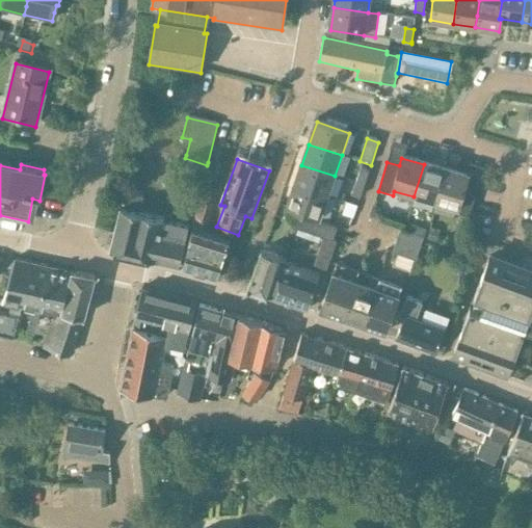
[(435,204),(445,170),(424,164),(414,196),(435,204)]
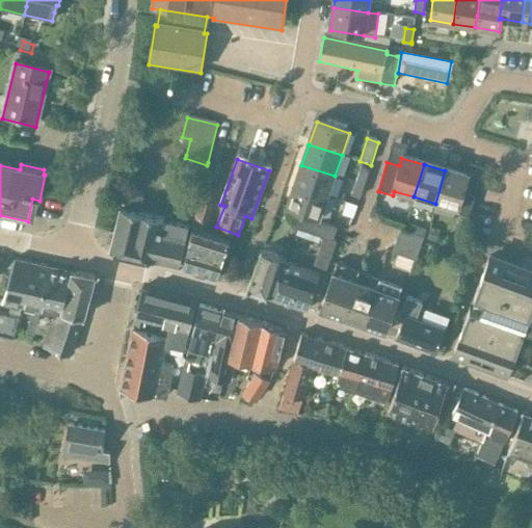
[(327,198),(335,176),(301,165),(294,186),(327,198)]
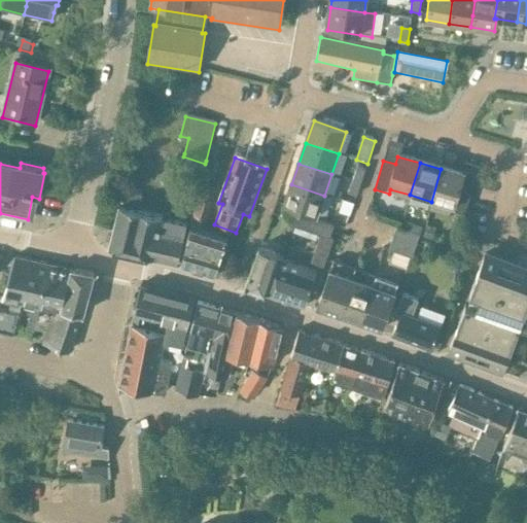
[(353,181),(360,184),(365,171),(357,168),(353,181)]
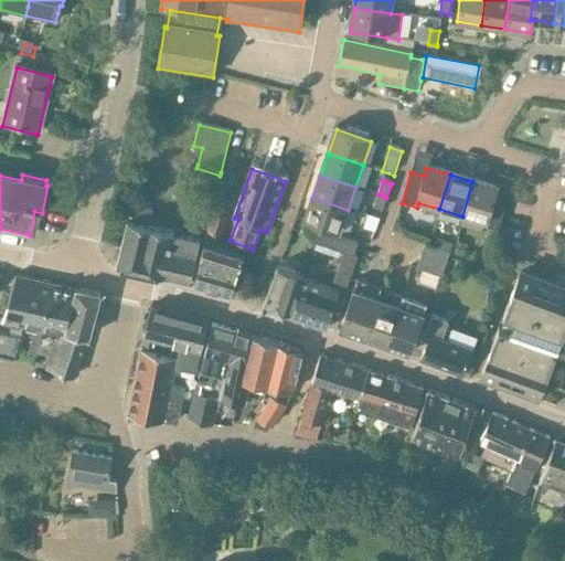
[(472,181),(462,217),(484,222),(482,228),(498,232),(508,201),(494,197),(497,188),(472,181)]
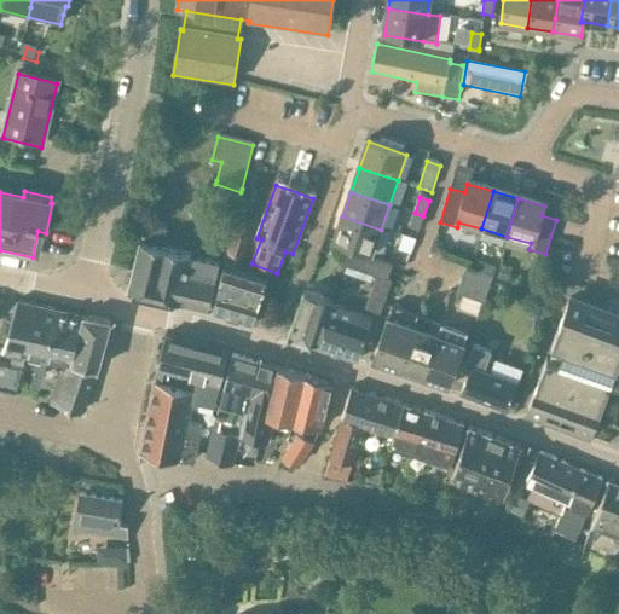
[(418,232),(423,216),(415,213),(409,230),(418,232)]
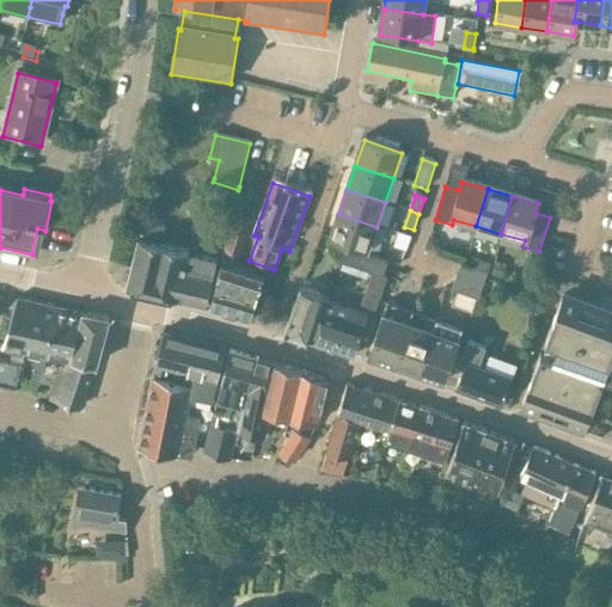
[(367,252),(377,227),(338,214),(330,240),(367,252)]
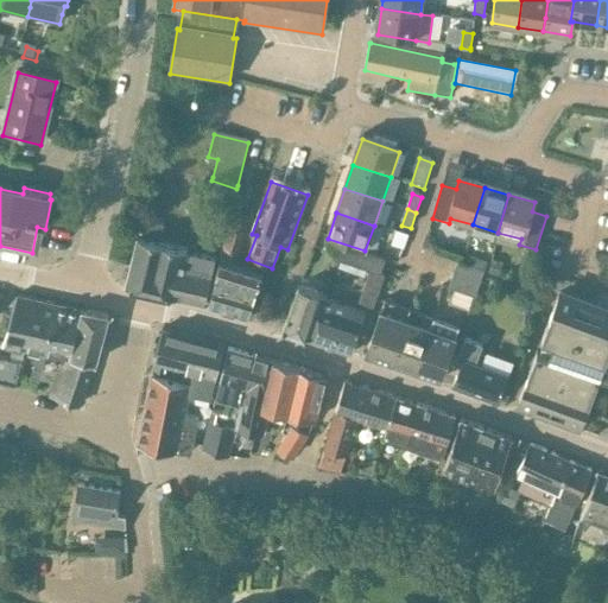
[(238,258),(248,221),(232,216),(221,252),(217,264),(220,264),(215,280),(215,281),(208,310),(247,323),(261,279),(229,268),(233,255),(238,258)]
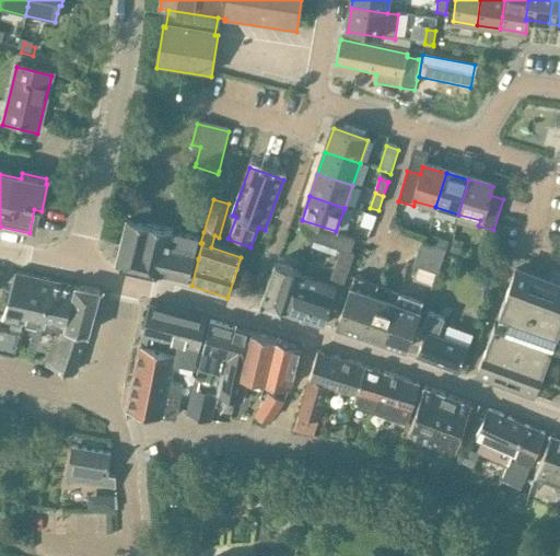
[(163,279),(173,234),(173,232),(147,227),(150,209),(135,206),(136,201),(131,200),(115,268),(163,279)]
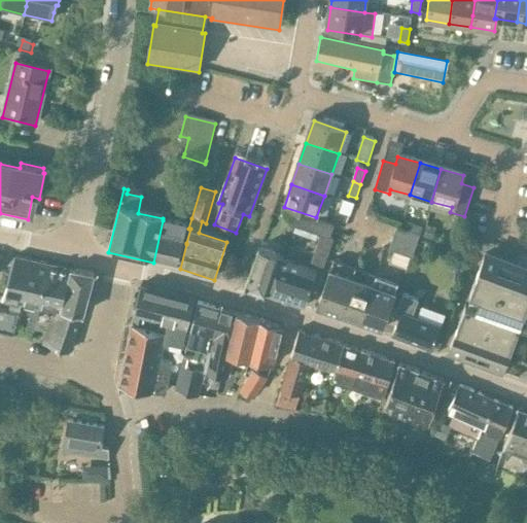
[(349,219),(353,205),(346,203),(341,216),(349,219)]
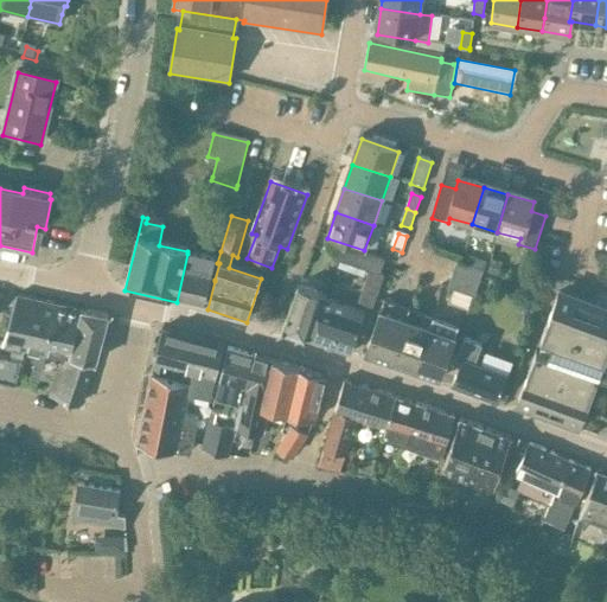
[(427,234),(421,249),(458,263),(464,249),(427,234)]
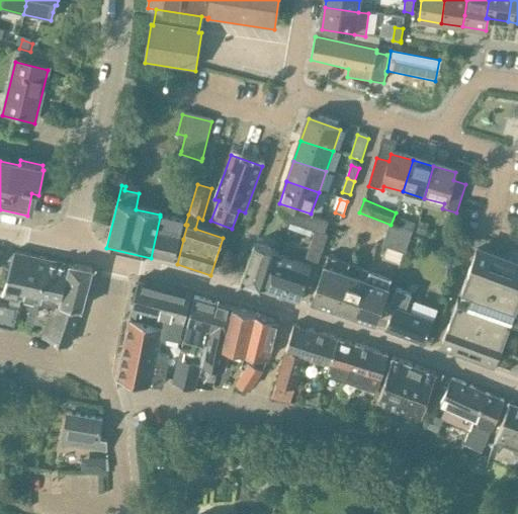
[(324,236),(325,234),(328,222),(291,209),(286,224),(290,225),(313,232),(315,233),(324,236)]
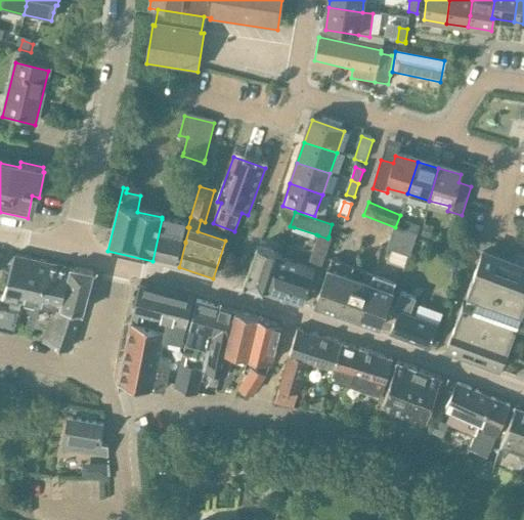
[(162,219),(153,261),(176,267),(185,224),(162,219)]
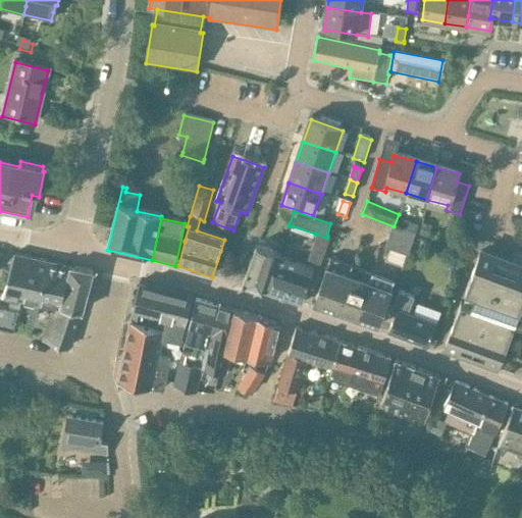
[(402,229),(415,235),(418,226),(404,222),(402,229)]
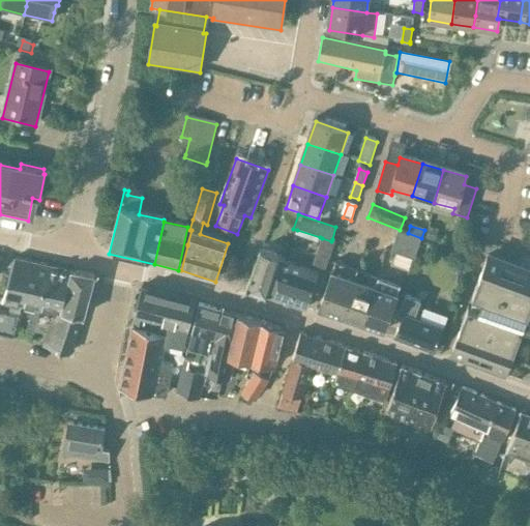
[(431,229),(425,240),(434,243),(439,232),(431,229)]
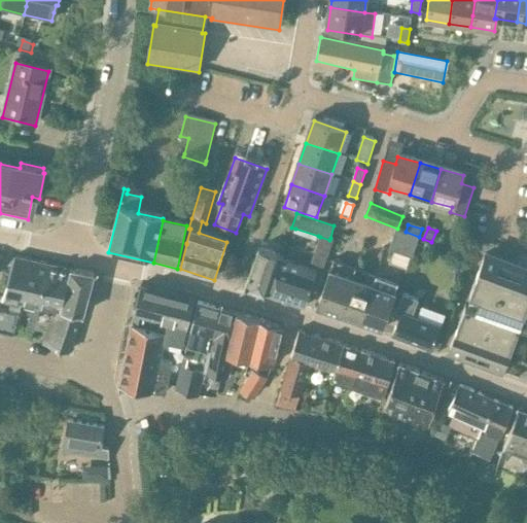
[(419,237),(406,232),(396,229),(392,241),(415,248),(419,237)]
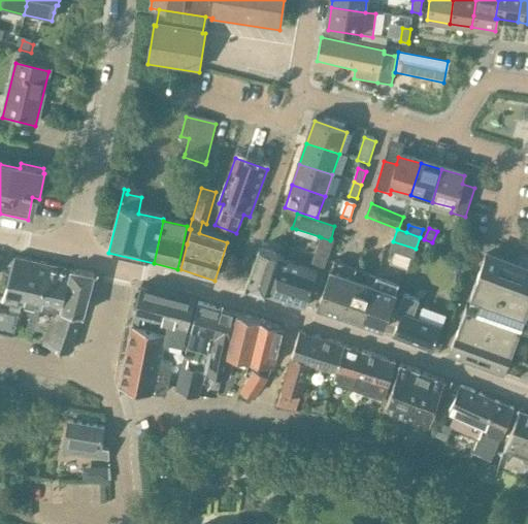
[(334,239),(331,238),(330,240),(321,237),(309,266),(323,271),(334,239)]
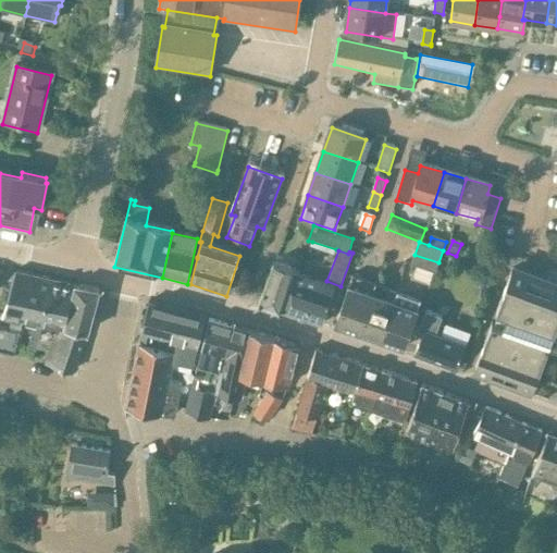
[(434,275),(438,262),(415,255),(410,267),(434,275)]
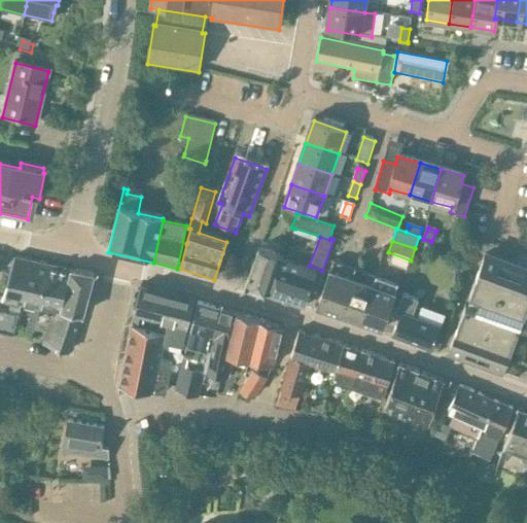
[(258,249),(244,289),(266,297),(278,260),(279,257),(258,249)]
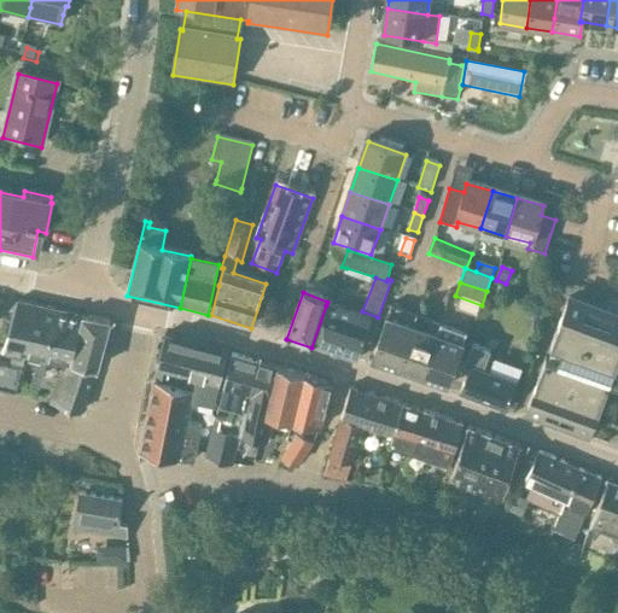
[(617,372),(616,371),(617,363),(617,319),(569,301),(551,348),(561,352),(557,365),(546,361),(525,414),(590,438),(610,386),(617,389),(617,372)]
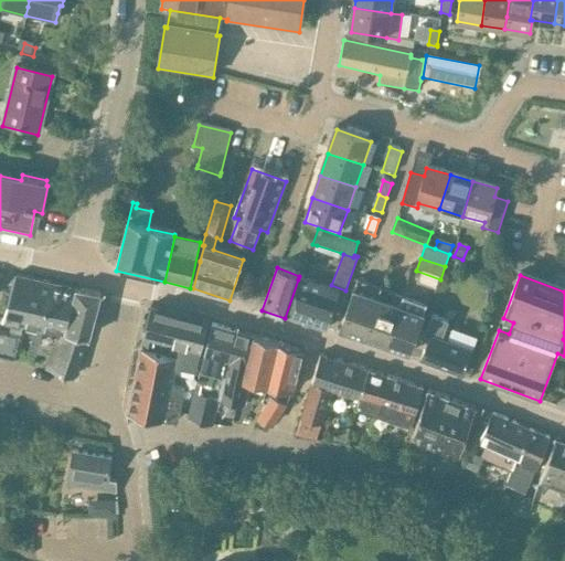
[(0,358),(16,362),(16,361),(20,338),(22,328),(23,326),(33,282),(16,277),(14,282),(2,321),(1,323),(12,325),(9,336),(0,332),(0,358)]
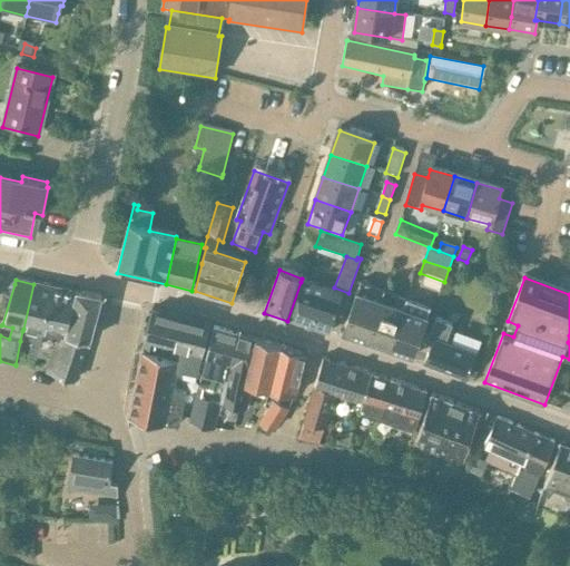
[(301,282),(287,321),(288,321),(296,324),(328,335),(343,296),(310,285),(301,282)]
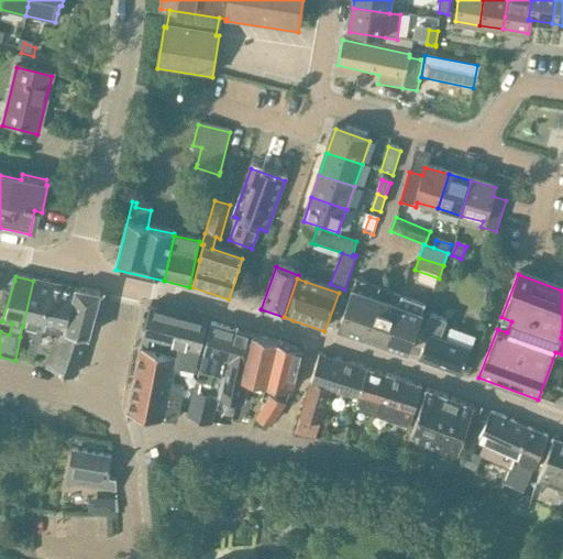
[(23,325),(22,327),(34,329),(29,353),(35,354),(37,355),(37,354),(43,330),(54,285),(53,285),(33,281),(23,325)]
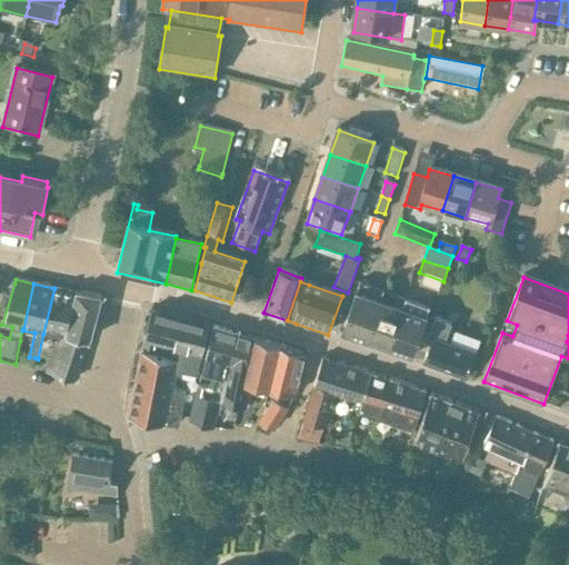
[(366,342),(383,291),(359,284),(342,334),(366,342)]
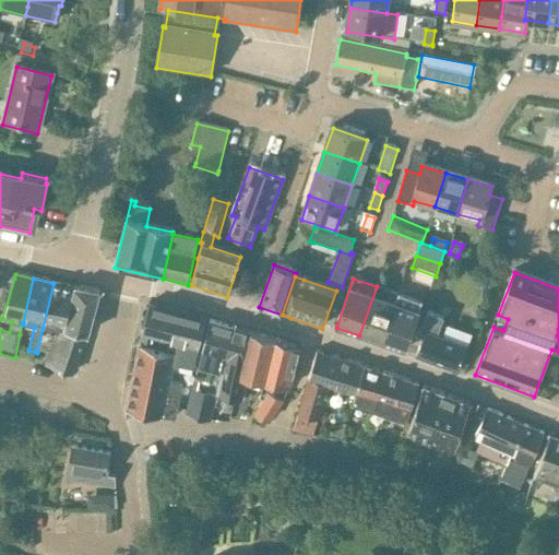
[(54,283),(43,328),(62,333),(63,330),(69,310),(67,310),(66,310),(68,299),(72,300),(75,287),(54,283)]
